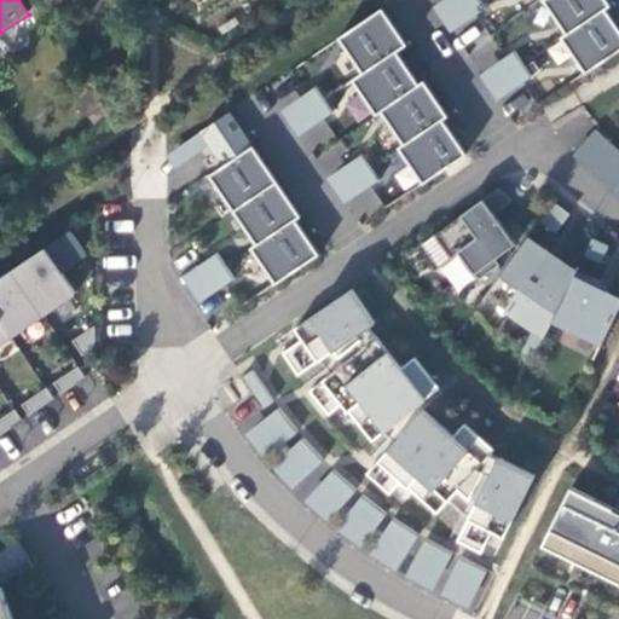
[(451,34),(475,17),(464,0),(445,0),(433,9),(451,34)]
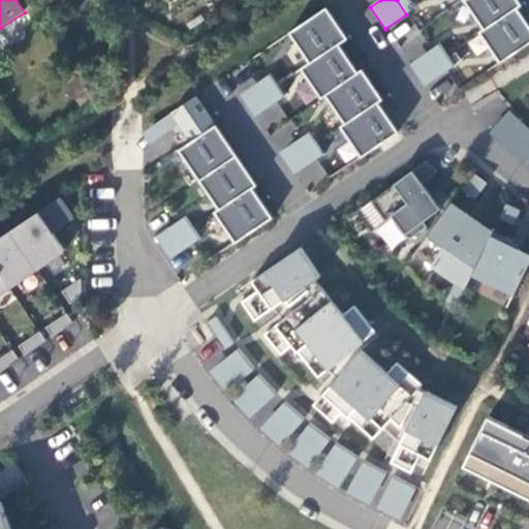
[(409,0),(397,0),(406,14),(415,8),(409,0)]
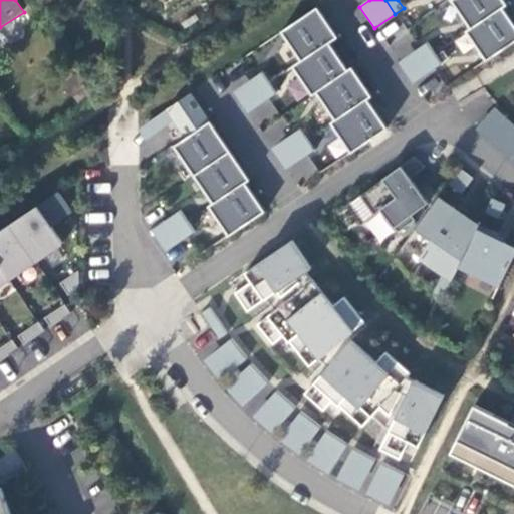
[(453,0),(452,1),(471,29),(502,8),(506,5),(502,0),(453,0)]
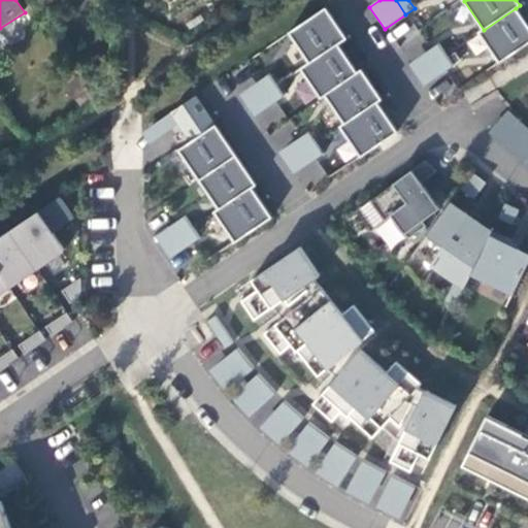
[(289,33),(310,63),(338,44),(347,38),(326,8),(289,33)]
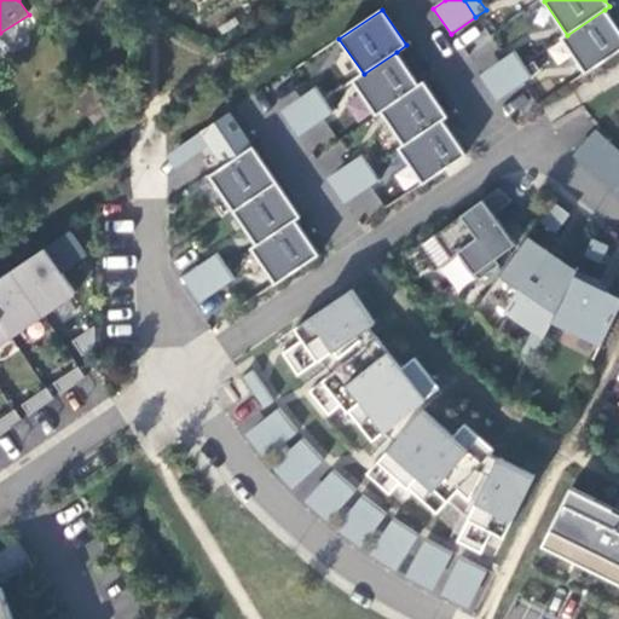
[(562,39),(586,75),(618,52),(618,30),(605,10),(567,35),(562,39)]
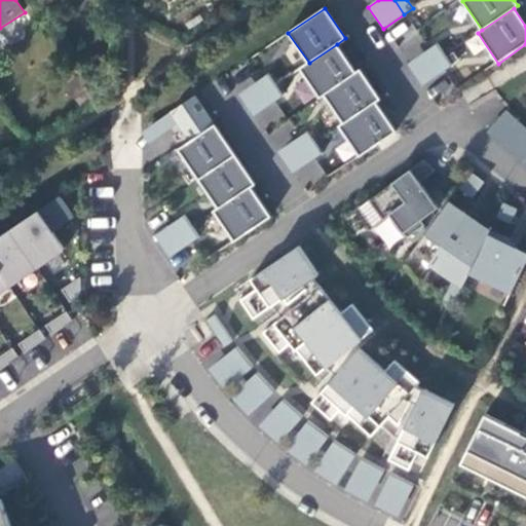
[(324,95),(357,73),(337,44),(309,63),(301,69),(320,98),(324,95)]
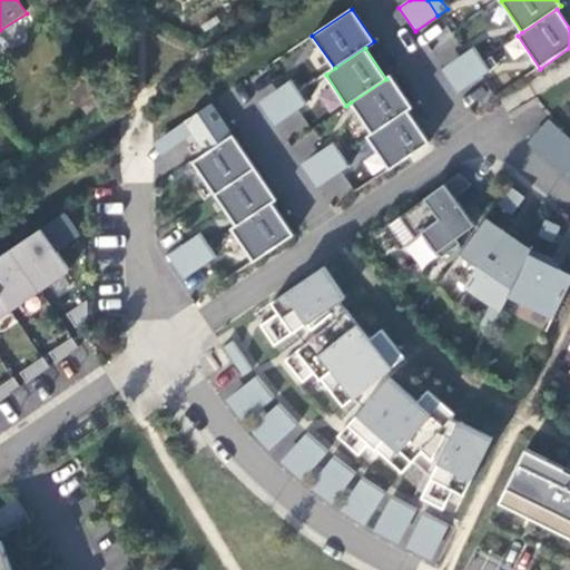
[(473,48),(464,55),(480,77),(490,71),(473,48)]
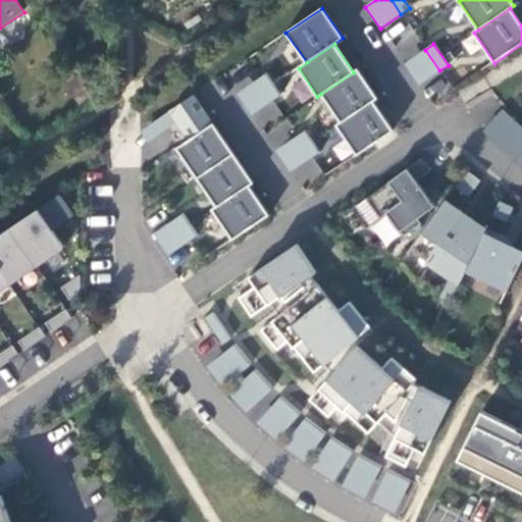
[(419,86),(439,70),(425,50),(404,64),(419,86)]
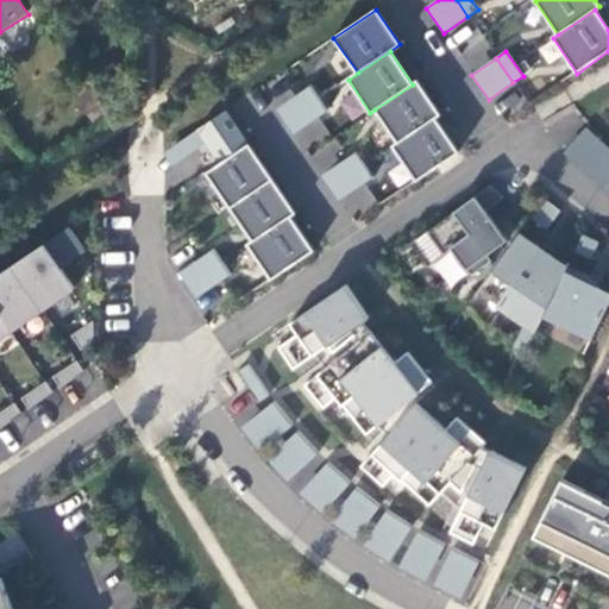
[(375,110),(397,144),(435,118),(440,115),(418,81),(413,85),(375,110)]
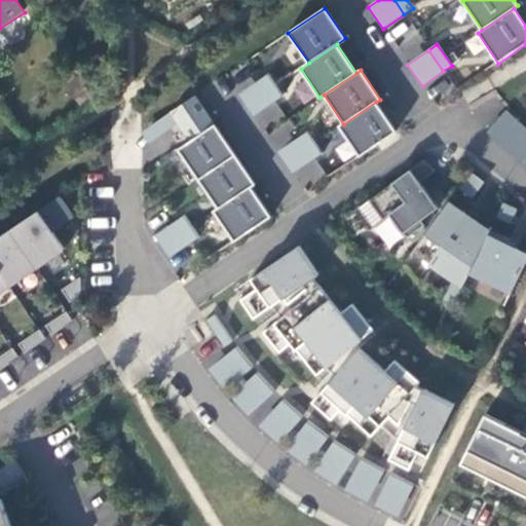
[(269,75),(260,80),(274,102),(284,96),(269,75)]
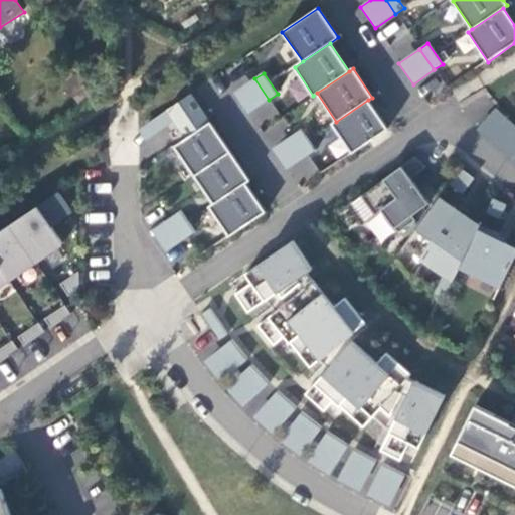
[(248,114),(269,100),(254,78),(233,93),(248,114)]
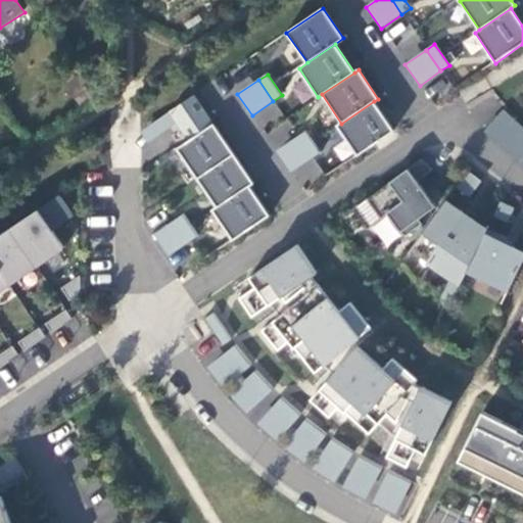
[(359,156),(395,132),(374,101),(341,124),(338,126),(359,156)]
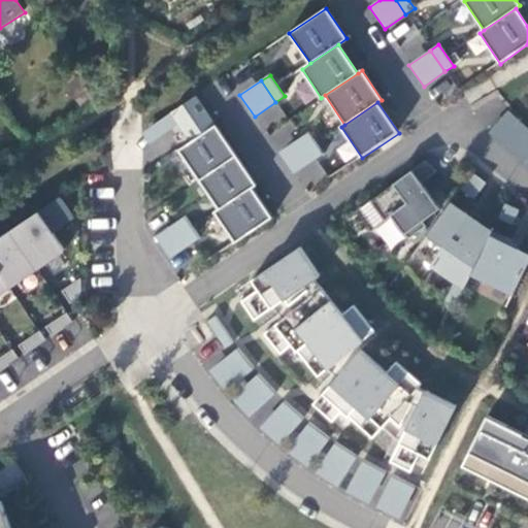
[(164,120),(171,130),(179,125),(173,113),(164,120)]
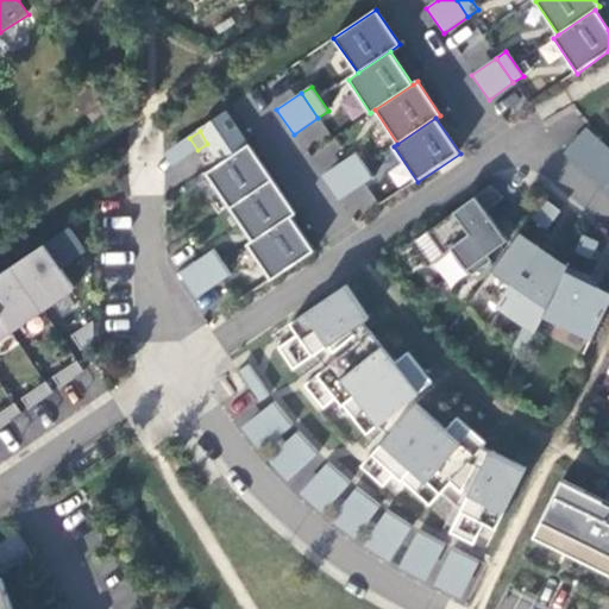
[(566,151),(581,163),(596,144),(582,132),(566,151)]
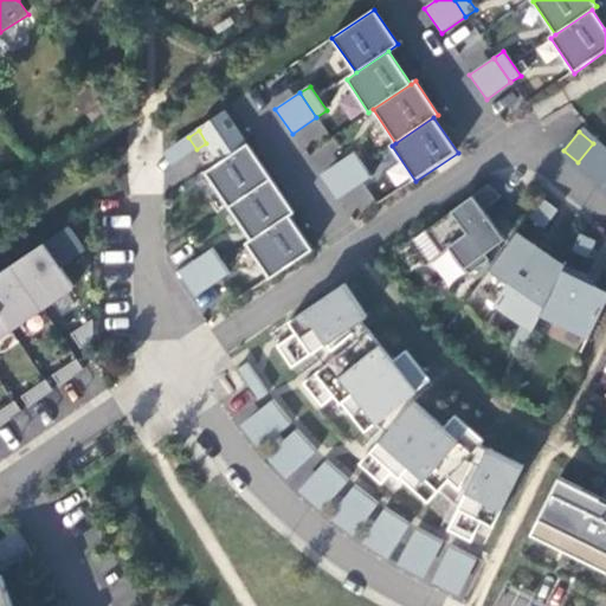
[(578,162),(591,173),(605,155),(605,154),(593,143),(578,162)]
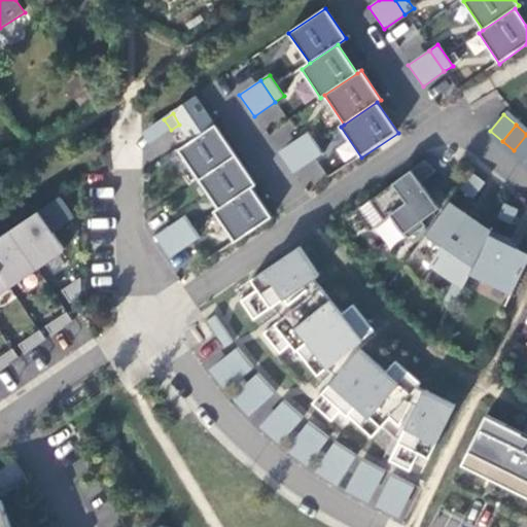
[(255,185),(215,126),(179,149),(219,209),(215,212),(236,243),(272,219),(251,188),(255,185)]
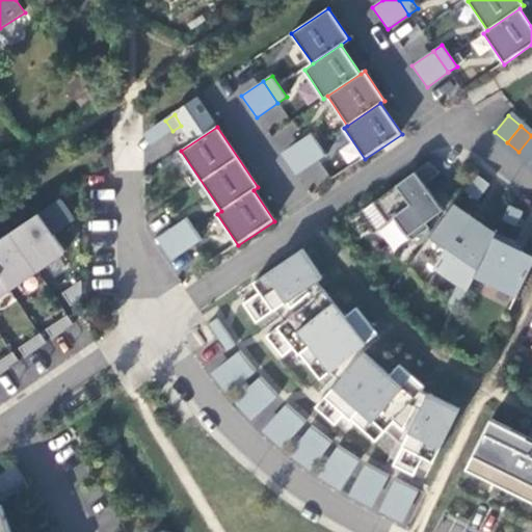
[(312,134),(302,140),(318,161),(326,156),(312,134)]
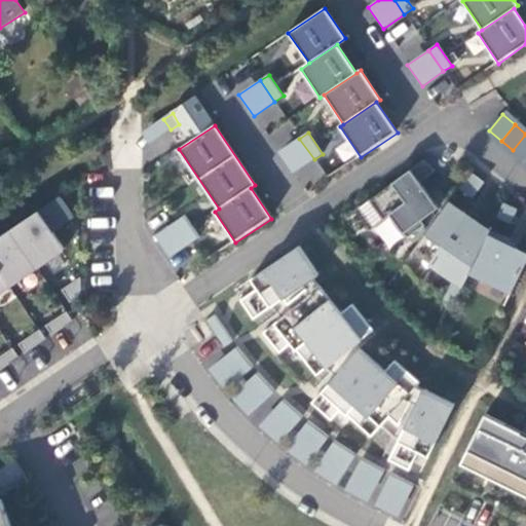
[(525,135),(513,150),(525,160),(525,158),(525,135)]
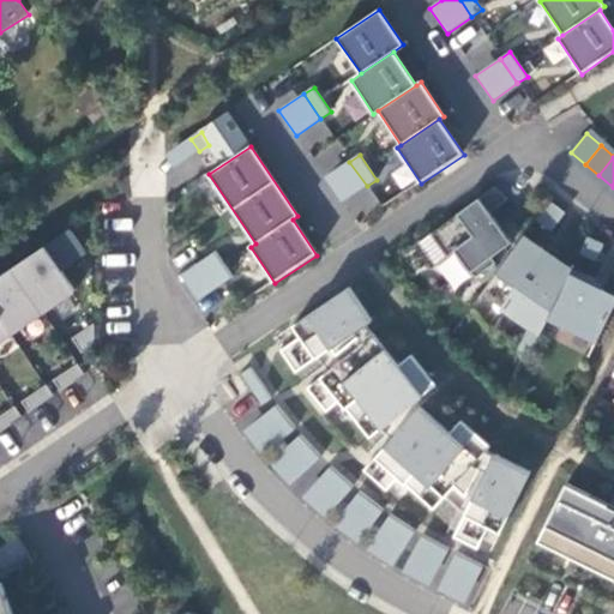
[(343,204),(367,186),(349,162),(325,180),(343,204)]
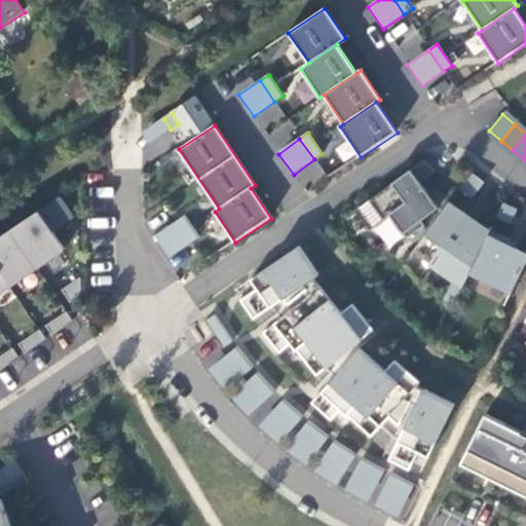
[(424,159),(368,199),(383,220),(390,215),(407,237),(425,225),(421,220),(439,207),(419,181),(436,170),(424,159)]
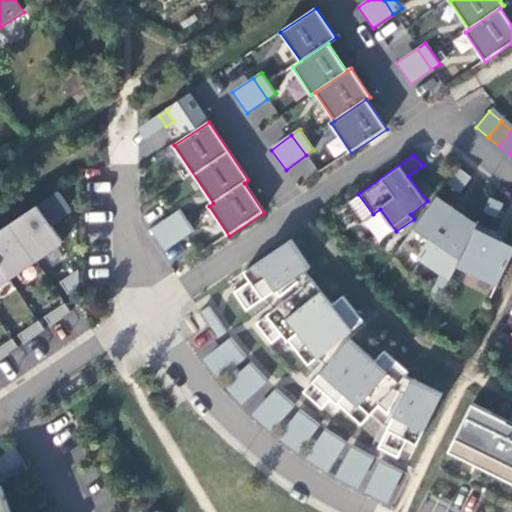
[(453,207),(438,196),(403,244),(451,279),(456,267),(477,224),(462,214),(461,216),(452,210),(453,207)]
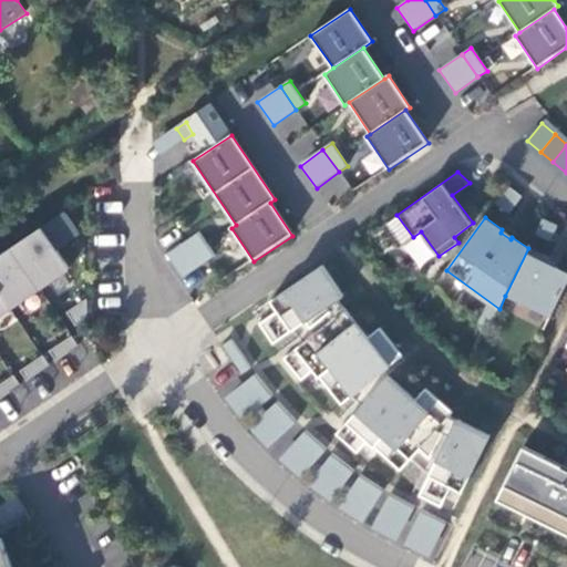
[(557,225),(544,218),(536,233),(550,240),(557,225)]
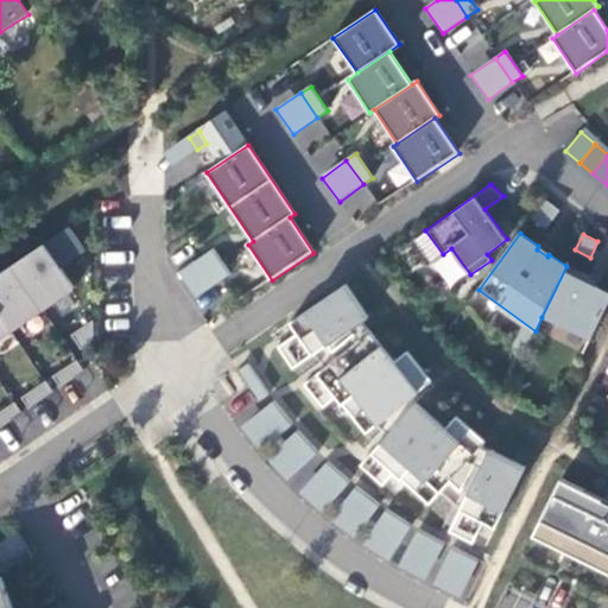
[(0,339),(74,289),(44,246),(0,274),(0,339)]
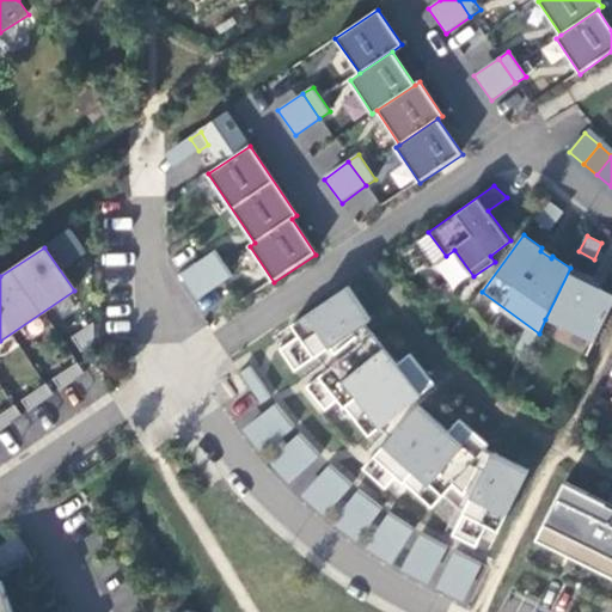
[(206,258),(222,283),(232,277),(214,252),(206,258)]
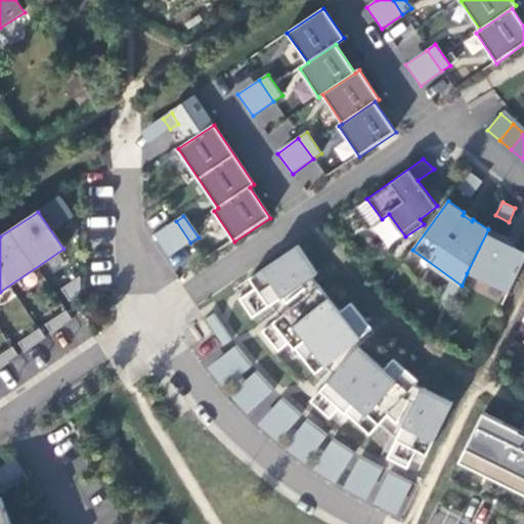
[(190,243),(176,221),(155,234),(169,257),(190,243)]
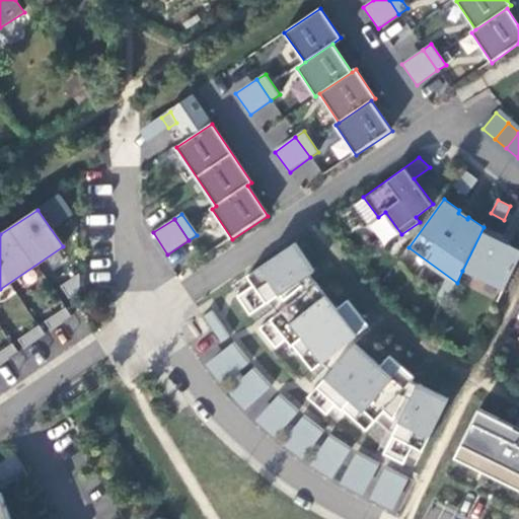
[(484,227),(462,271),(483,281),(485,278),(505,288),(518,258),(518,249),(501,241),(503,236),(484,227)]
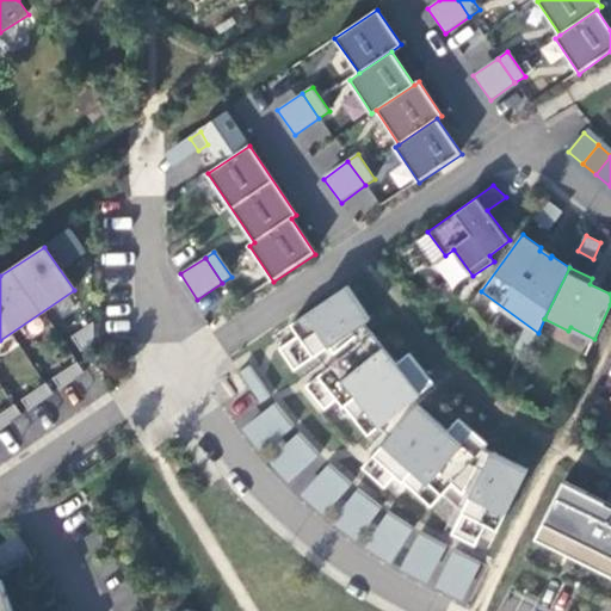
[(338,400),(368,437),(433,384),(409,353),(396,364),(364,325),(370,320),(347,287),(291,326),(298,337),(295,339),(279,350),(295,372),(315,358),(320,365),(301,382),(325,412),(338,400)]
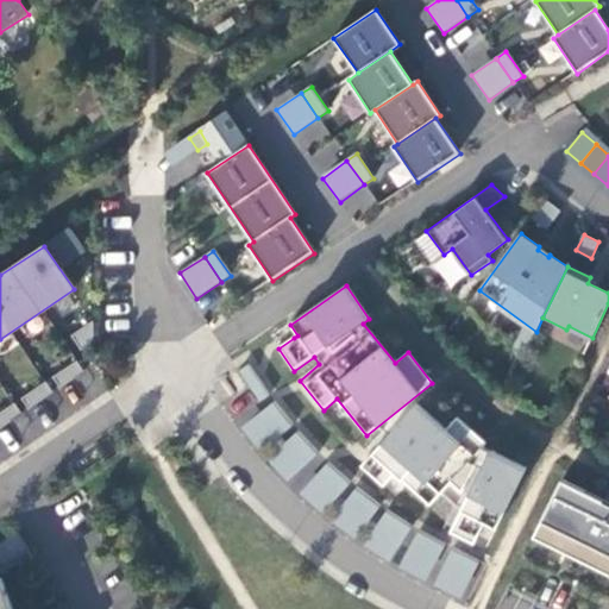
[(74,334),(81,350),(98,343),(90,326),(74,334)]
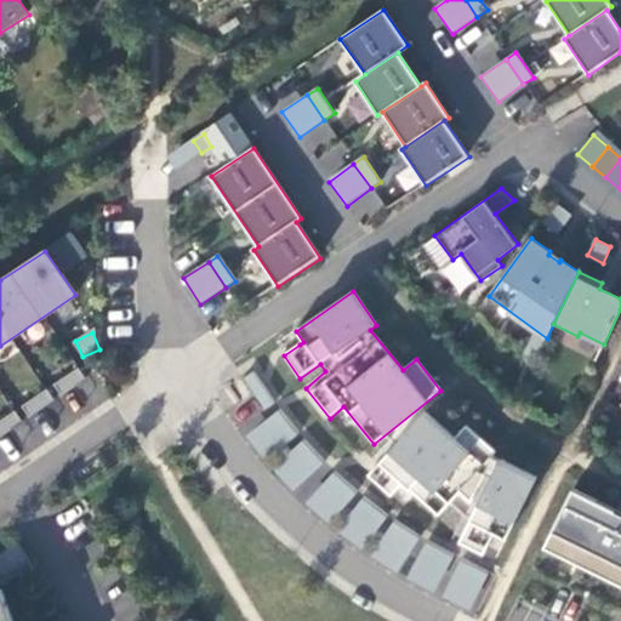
[(56,386),(62,396),(86,380),(79,370),(56,386)]
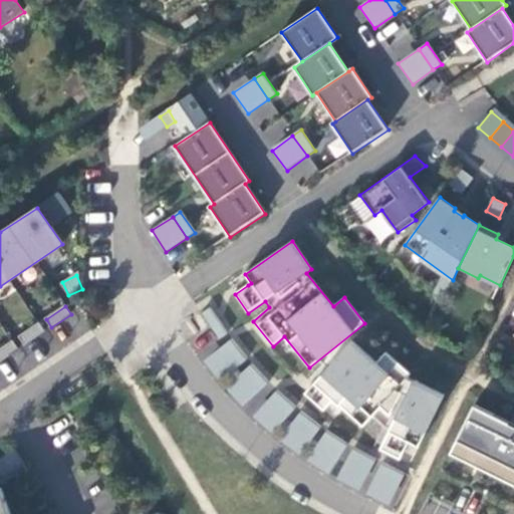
[(208,310),(200,315),(218,341),(226,335),(208,310)]
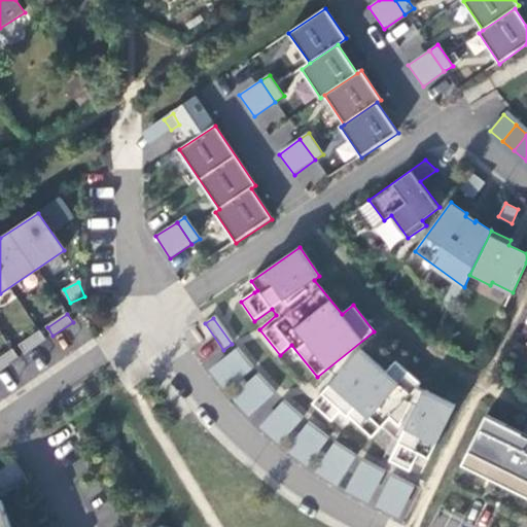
[(20,346),(26,354),(45,341),(39,332),(20,346)]
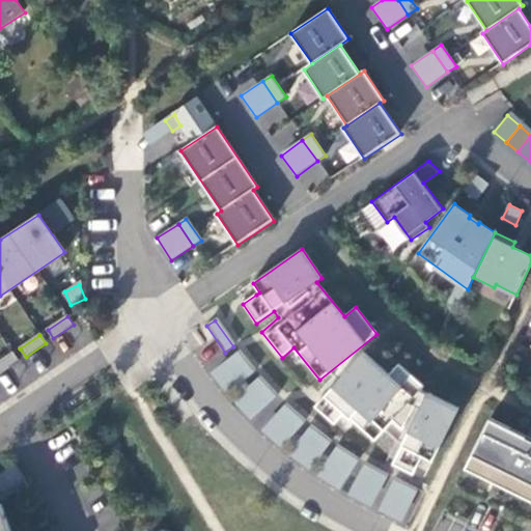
[(0,361),(0,373),(20,361),(14,353),(0,361)]
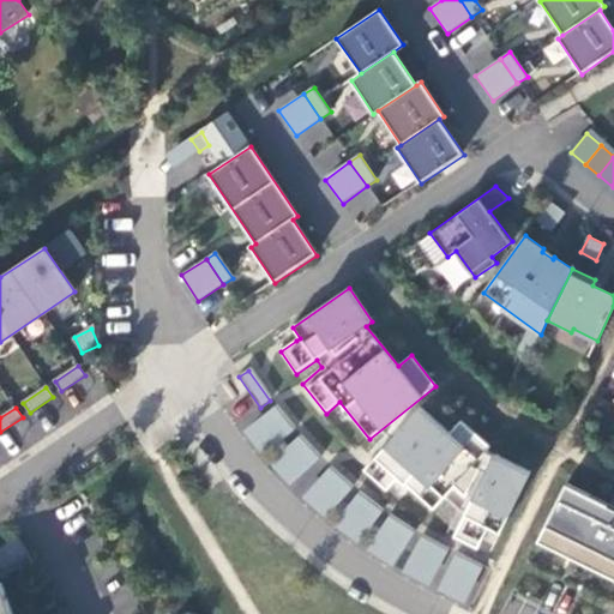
[(445,499),(459,512),(447,535),(477,548),(487,529),(500,535),(530,473),(489,453),(487,451),(491,447),(462,421),(450,434),(421,408),(363,470),(386,492),(397,479),(433,511),(445,499)]
